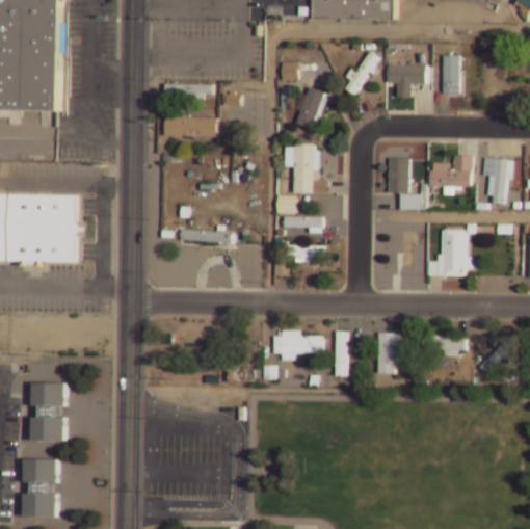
[(60,0),(60,21),(64,21),(64,51),(59,51),(59,109),(0,108),(0,0),(60,0)]
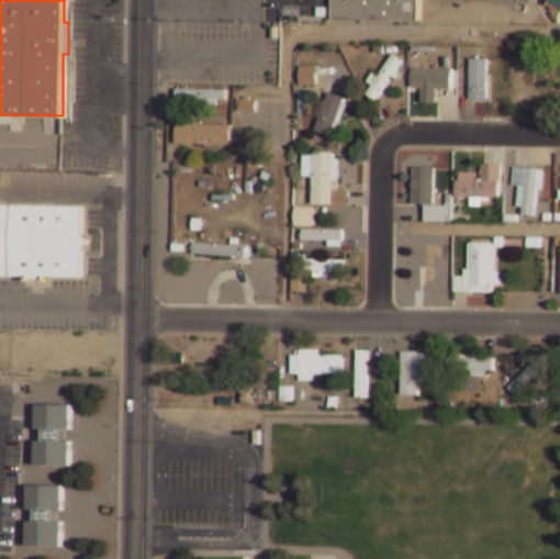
[(417,0),(417,20),(329,21),(329,0),(417,0)]
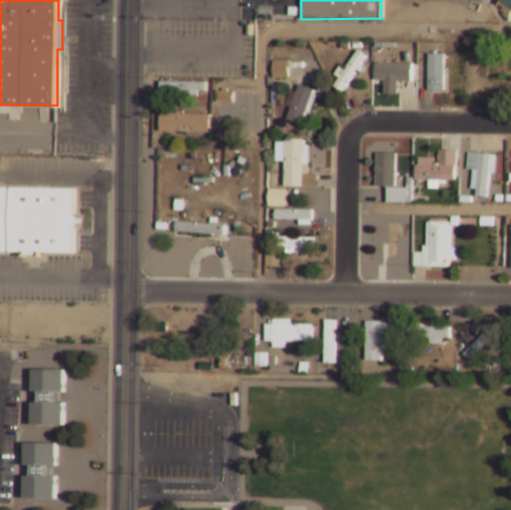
[(491,36),(502,36),(502,45),(491,45),(491,36)]
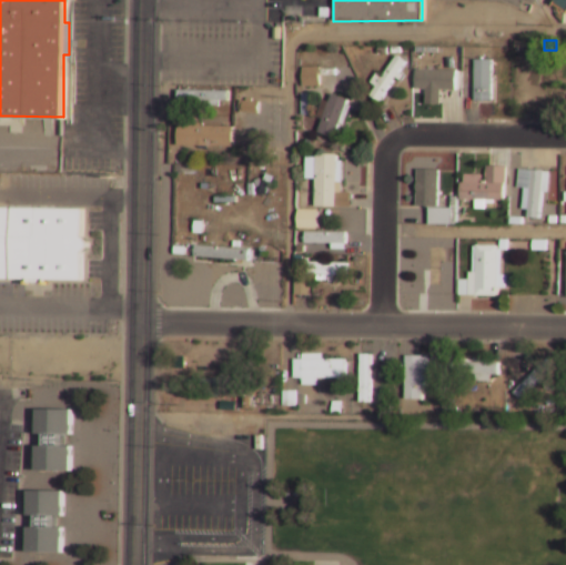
[(375,86),(369,82),(375,72),(381,77),(394,56),(404,61),(378,101),(369,96),(375,86)]
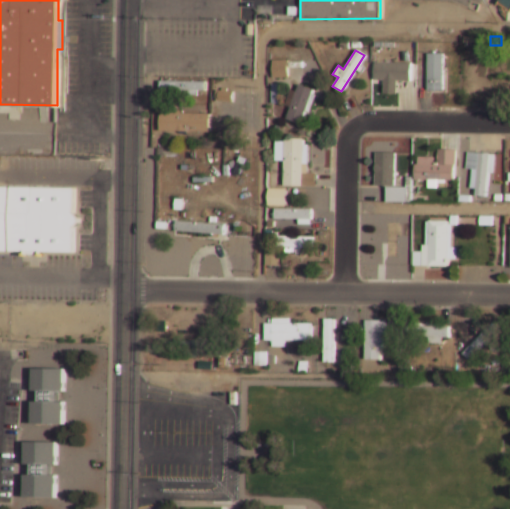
[(425,53),(434,53),(434,59),(439,59),(439,82),(434,82),(434,100),(424,100),(425,53)]
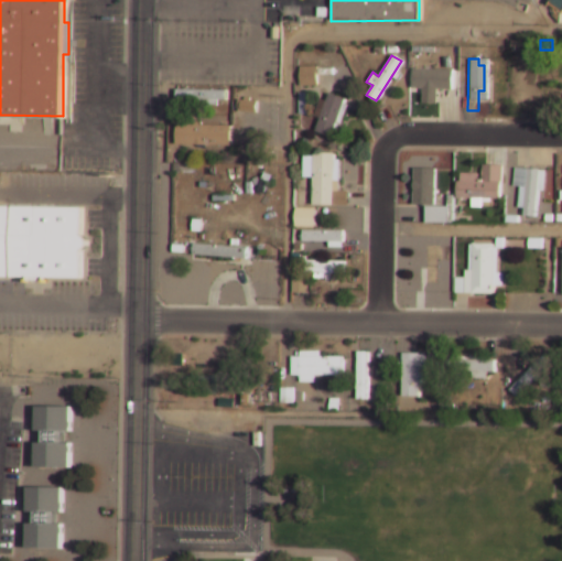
[(299,66),(315,66),(315,85),(299,85),(299,66)]
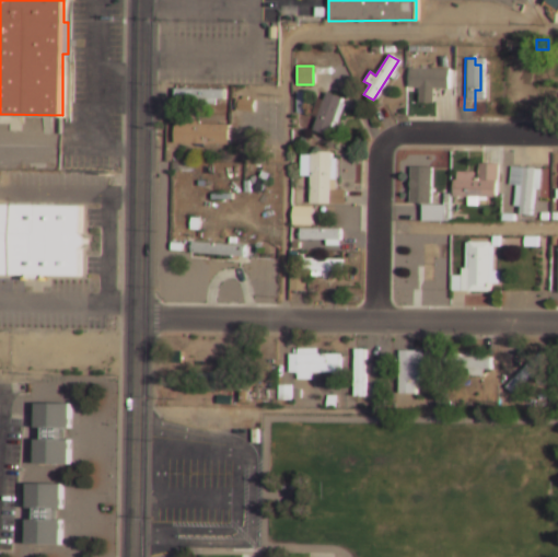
[(407,70),(450,70),(449,81),(407,81),(407,70)]
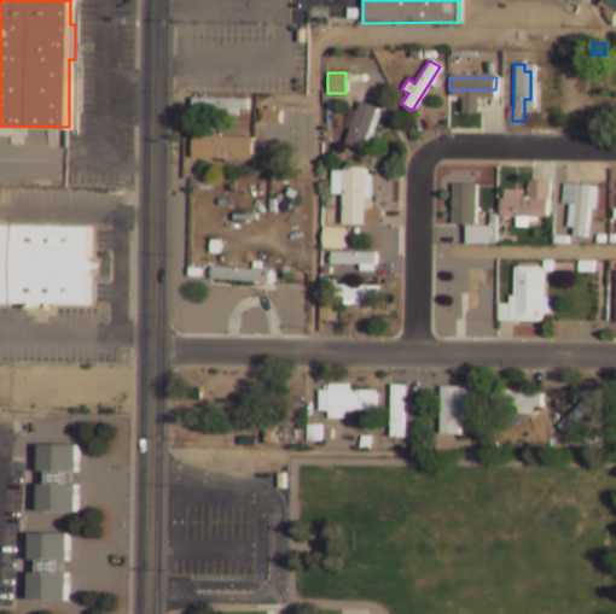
[(191,98),(245,98),(245,109),(236,109),(236,115),(211,115),(211,109),(191,109),(191,98)]
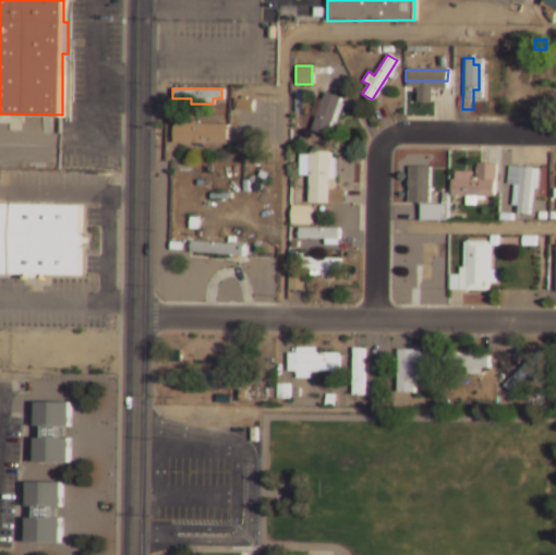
[(315,98),(322,100),(324,92),(340,98),(339,101),(343,104),(336,123),(331,121),(326,135),(311,130),(315,117),(309,115),(315,98)]
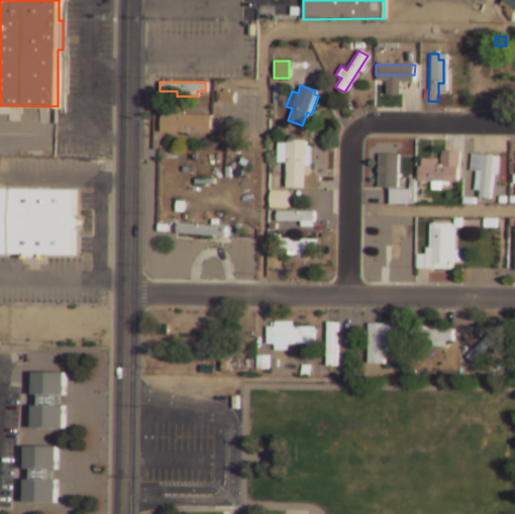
[(160,113),(210,114),(209,134),(159,133),(160,113)]
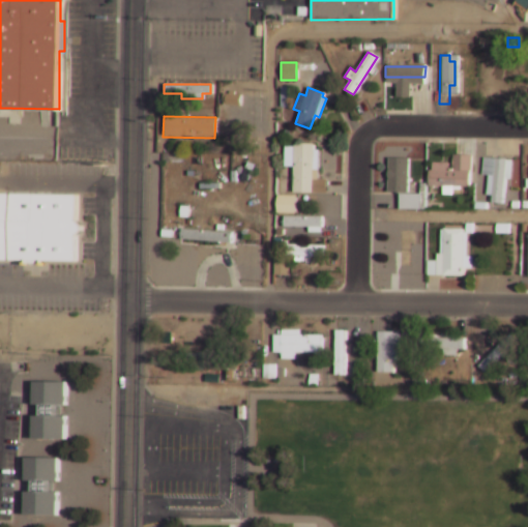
[(283,146),(292,146),(292,144),(316,144),(316,169),(312,169),(312,191),(292,191),(292,166),(283,166),(283,146)]
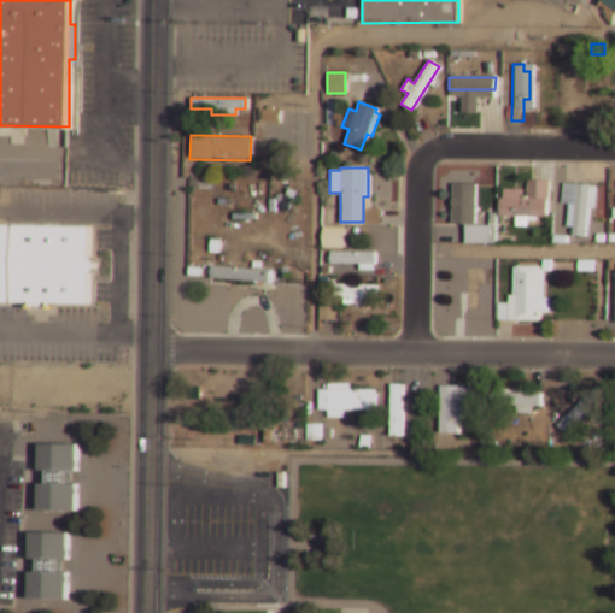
[(562,183),(587,186),(583,237),(572,236),(573,227),(566,227),(568,204),(560,202),(562,183)]
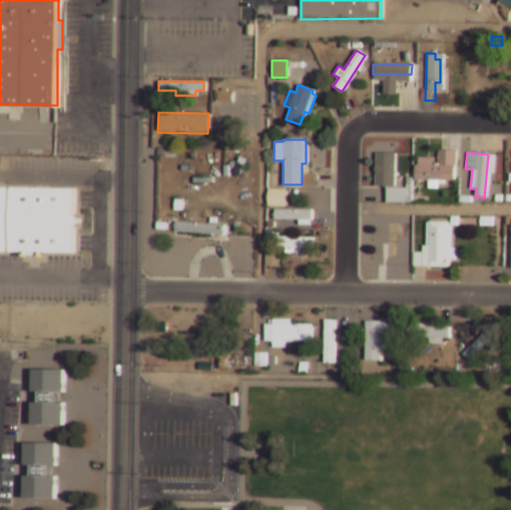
[(372,166),(377,166),(377,153),(392,153),(392,185),(372,185),(372,166)]
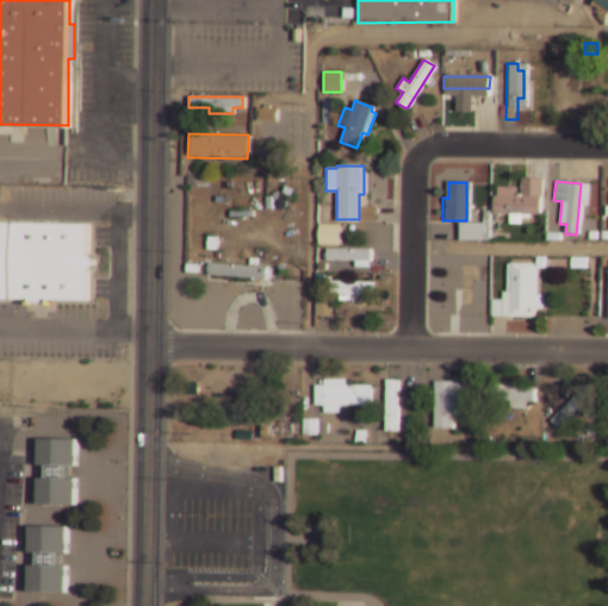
[(492,195),(496,195),(496,186),(514,187),(514,197),(540,198),(539,216),(492,214),(492,195)]
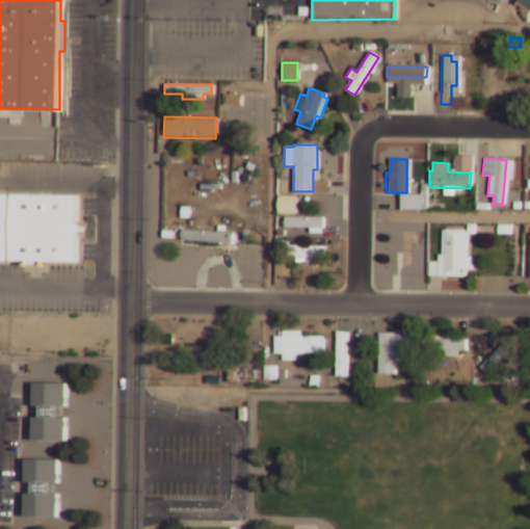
[(0,192),(75,194),(74,219),(79,225),(79,230),(74,234),(74,259),(41,258),(41,262),(22,262),(22,258),(0,257),(0,192)]
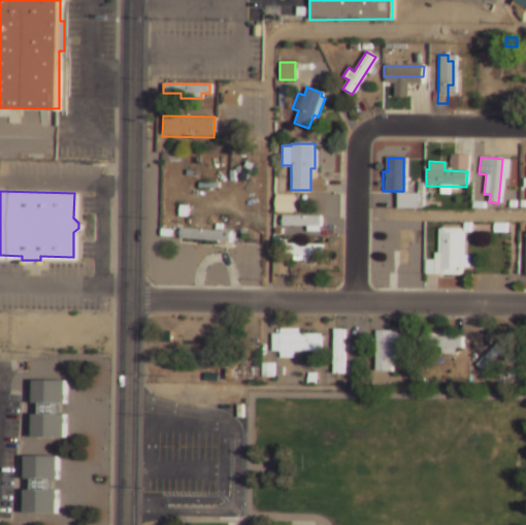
[(396,193),(422,193),(422,208),(396,208),(396,193)]
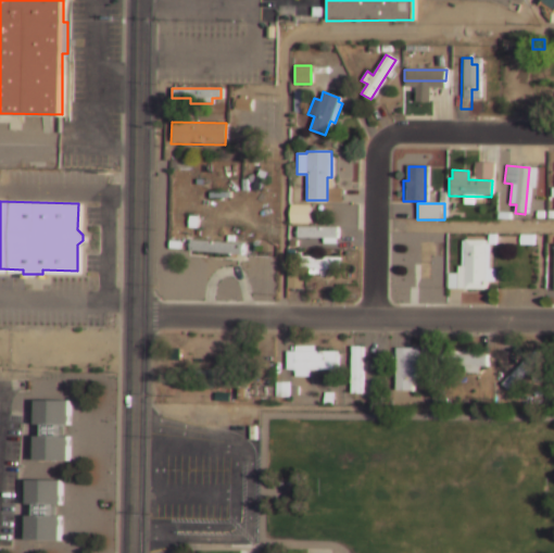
[(289,204),(309,204),(307,224),(289,223),(289,204)]
